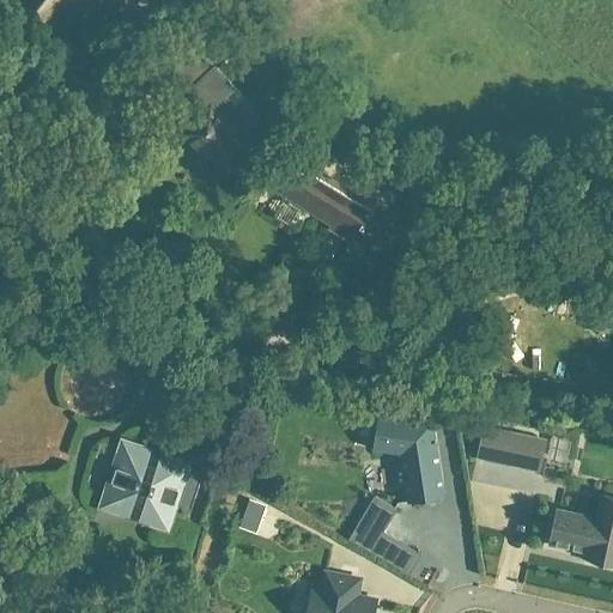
[(169,0),(156,16),(181,38),(208,8),(199,0),(169,0)]
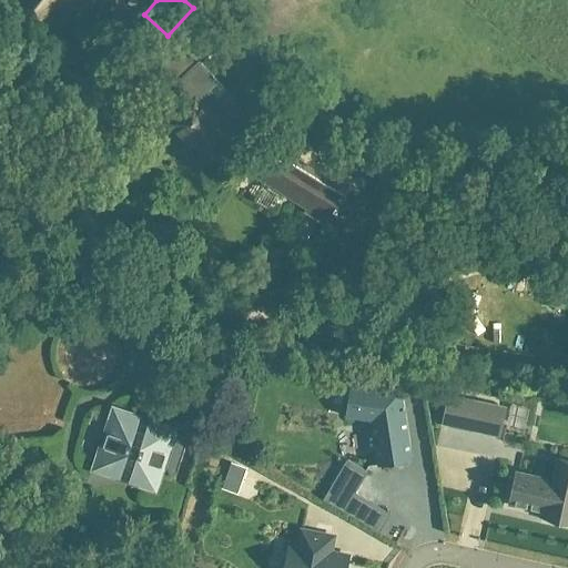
[(183,59),(165,72),(171,81),(190,68),(183,59)]
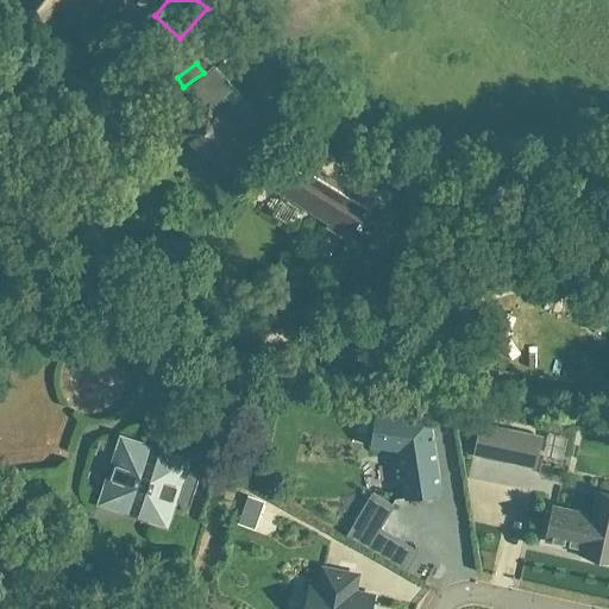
[(223,123),(234,111),(224,100),(233,92),(214,71),(190,95),(198,104),(200,101),(208,111),(181,138),(203,161),(208,156),(226,175),(246,156),(227,137),(232,133),(223,123)]
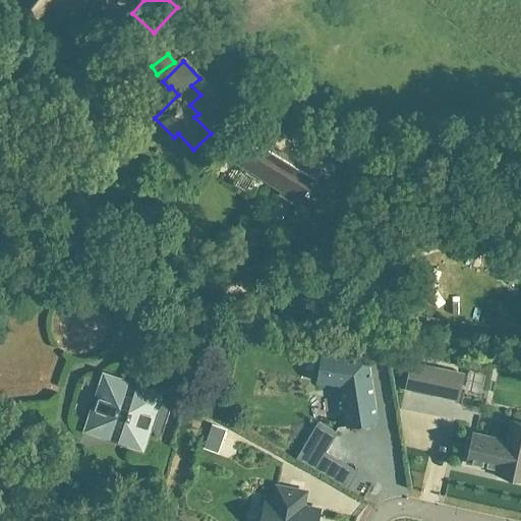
[(320,177),(255,138),(239,166),(274,187),(275,184),(285,190),(282,196),(301,208),(320,177)]
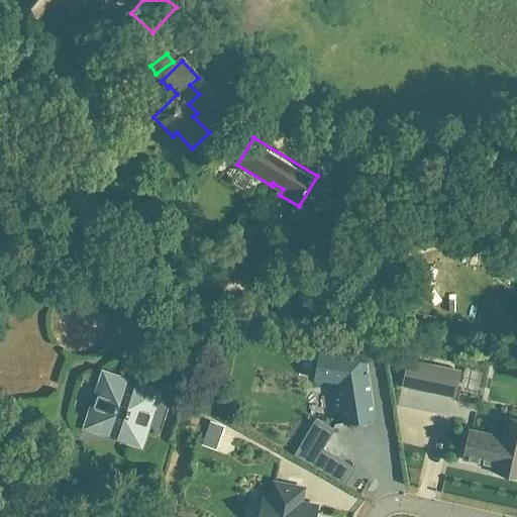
[(321,347),(315,380),(336,383),(343,422),(375,417),(365,354),(321,347)]
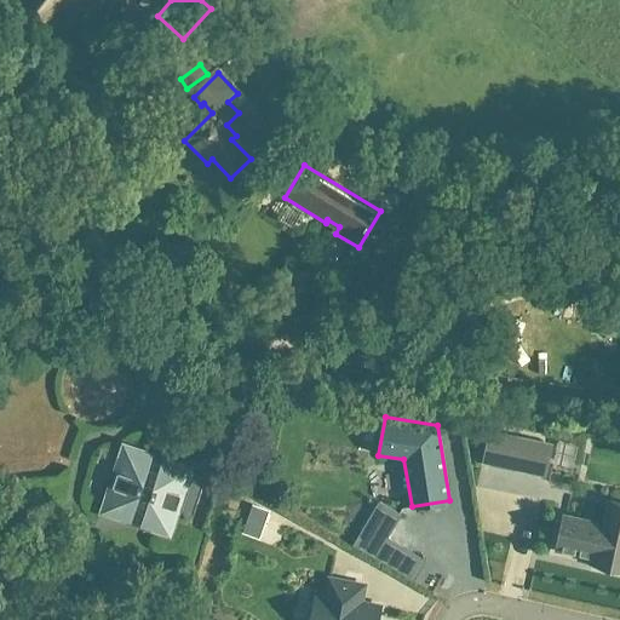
[(503,466),(511,468),(541,475),(544,475),(550,447),(517,440),(510,437),(503,466)]
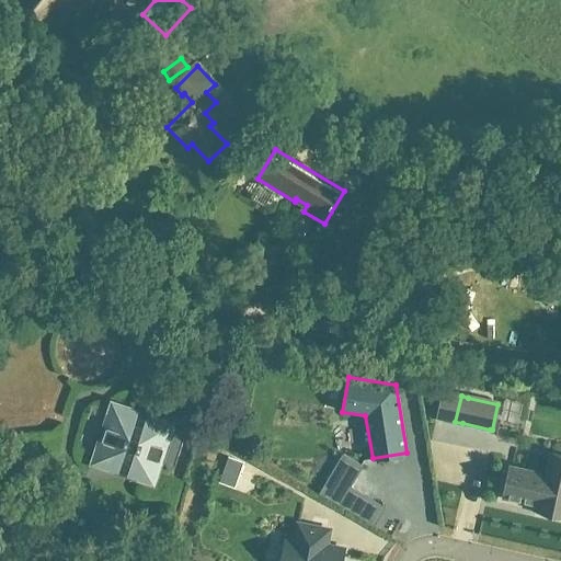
[(178,421),(111,399),(88,466),(156,489),(178,421)]
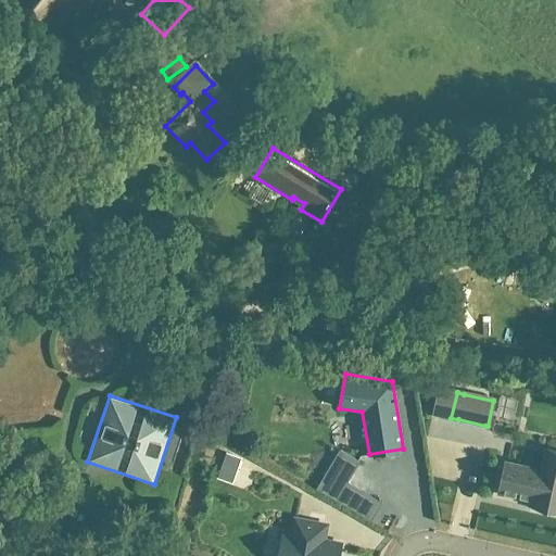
[(555,452),(547,451),(534,447),(529,469),(506,464),(500,493),(531,501),(530,505),(535,506),(534,510),(555,515),(555,452)]
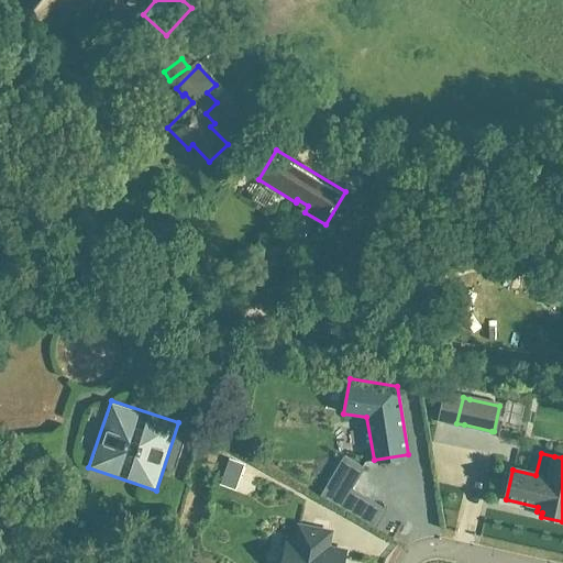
[(320,496),(353,516),(365,496),(352,488),(364,467),(343,455),(320,496)]
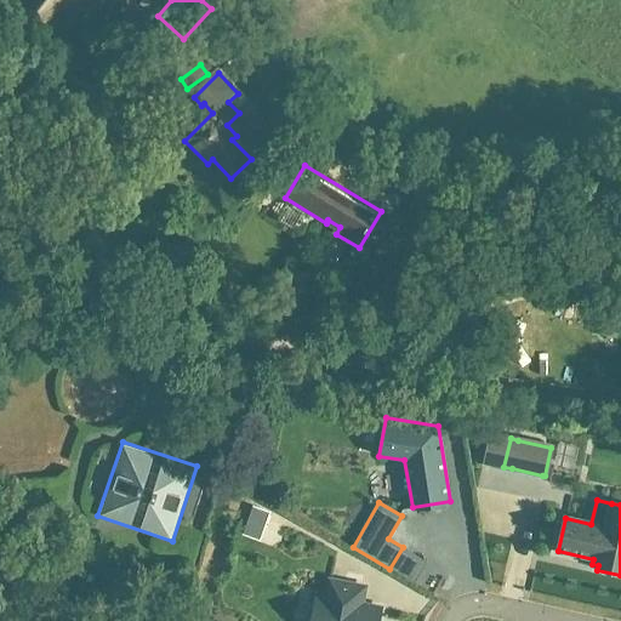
[(254,507),(244,534),(260,540),(269,513),(254,507)]
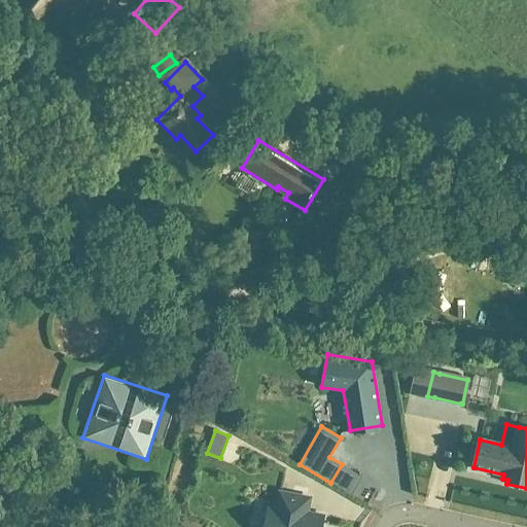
[(269,505),(264,526),(320,526),(323,517),(306,513),(277,507),(269,505)]
